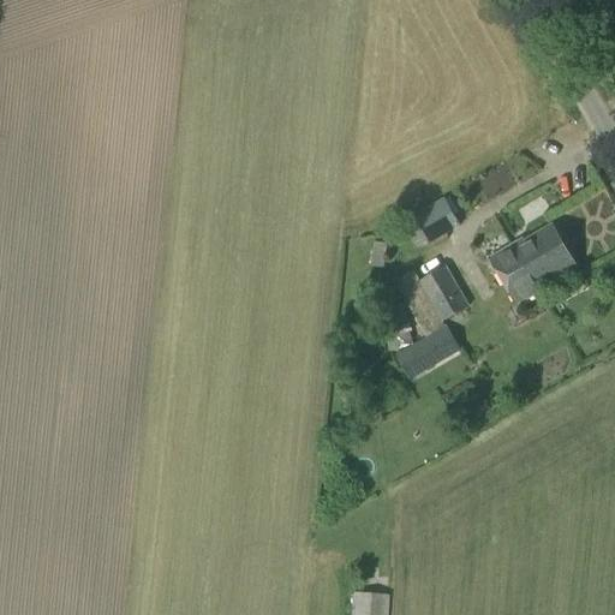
[(430,245),(461,227),(446,198),(413,218),(415,219),(404,225),(417,246),(428,240),(430,245)]
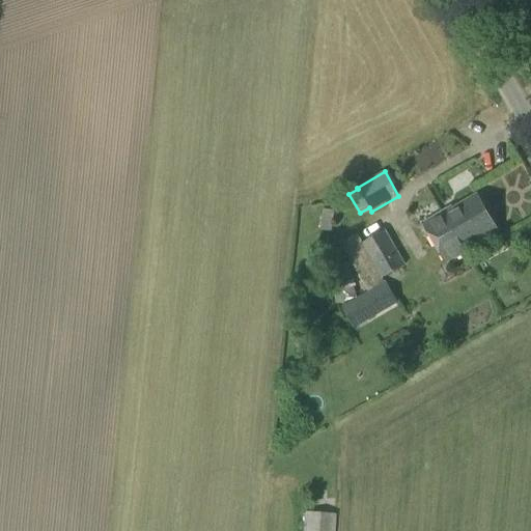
[(442,213),(466,254),(476,248),(474,246),(500,231),(478,194),(453,208),(452,206),(442,213)]
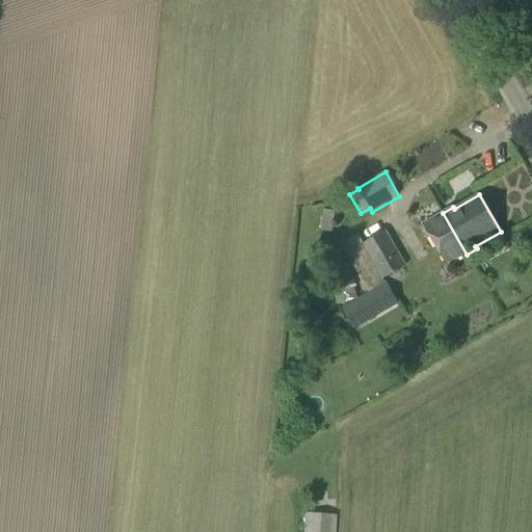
[(323,210),(321,231),(333,233),(336,211),(323,210)]
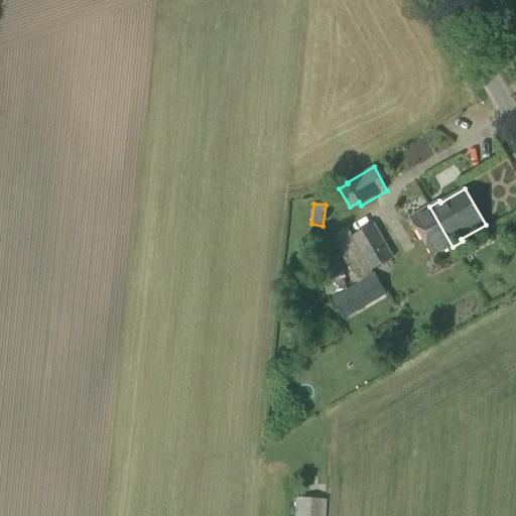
[(395,258),(374,223),(353,236),(348,227),(331,237),(358,283),(373,273),(372,271),(395,258)]
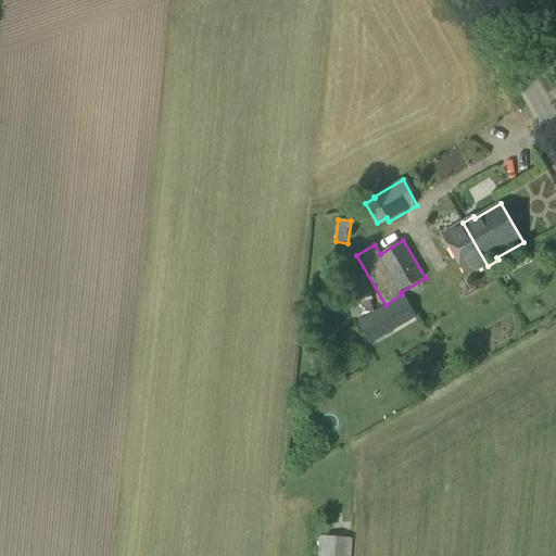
[(352,318),(362,316),(354,277),(351,263),(341,265),(352,318)]
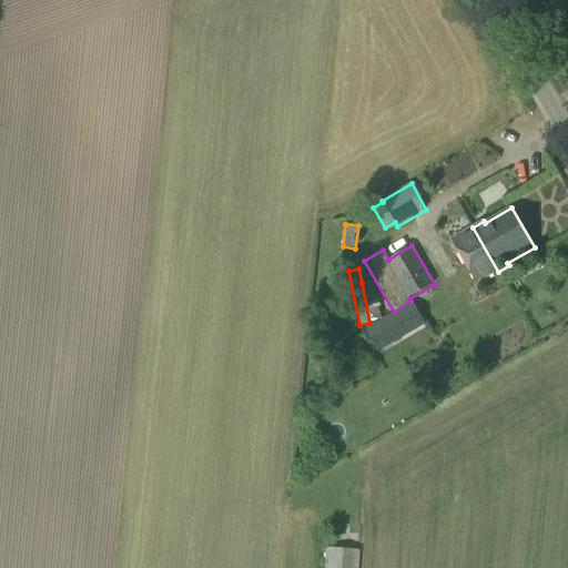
[(389,344),(426,323),(414,302),(377,323),(389,344)]
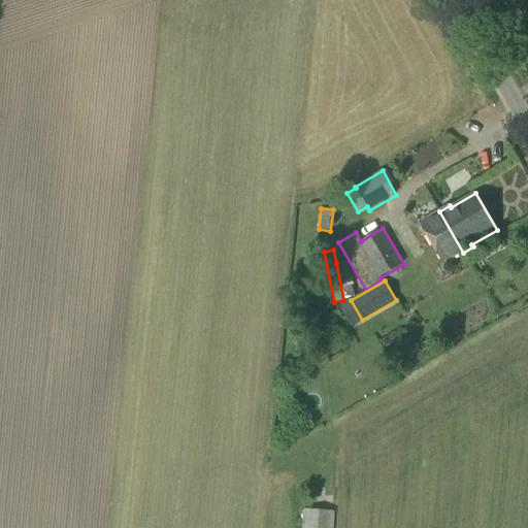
[(332,527),(333,512),(302,509),(300,527),(332,527)]
